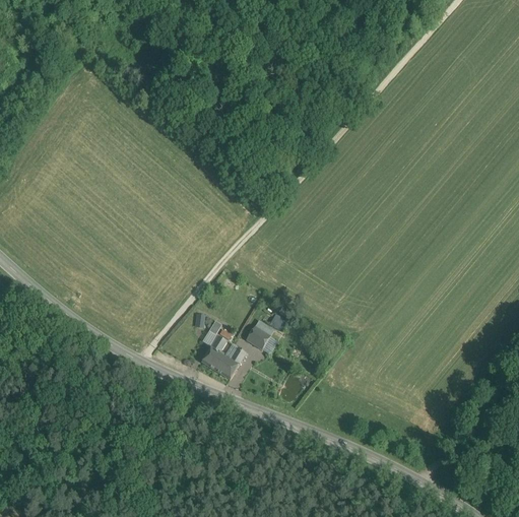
[(202,326),(204,313),(195,312),(193,324),(202,326)]
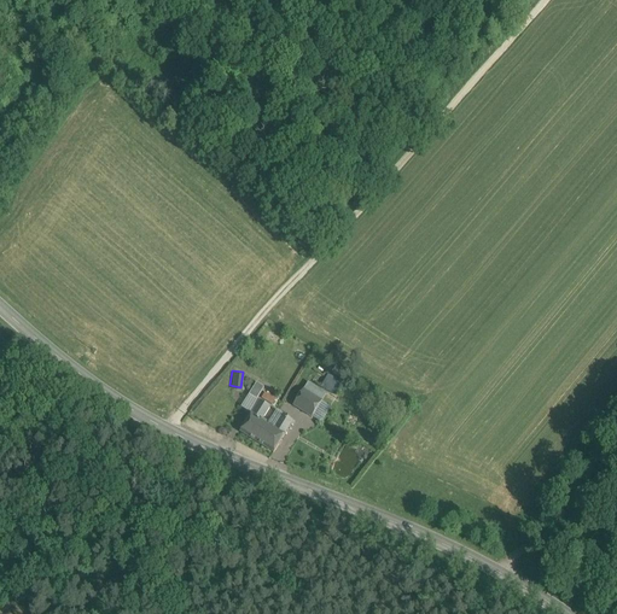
[(342,381),(327,373),(320,384),(335,393),(342,381)]
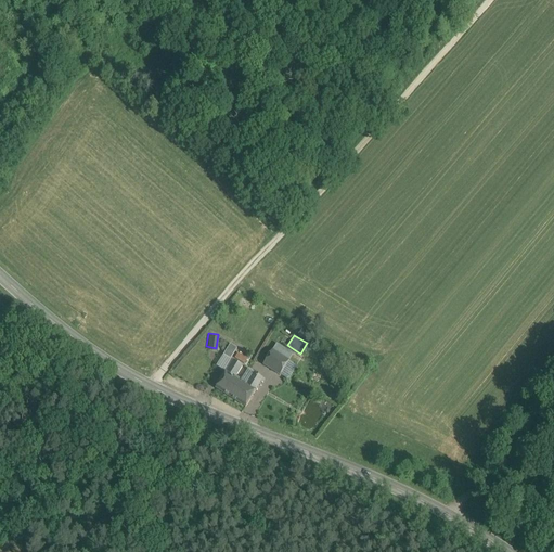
[(229,342),(222,352),(229,357),(236,346),(229,342)]
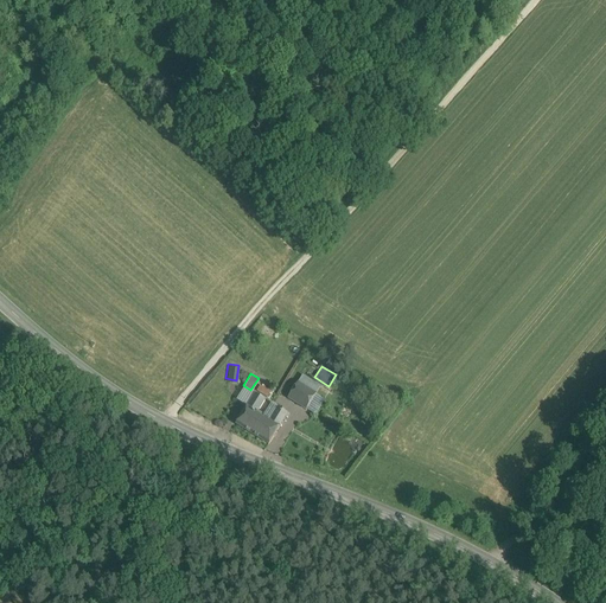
[(316,391),(297,380),(287,396),(305,408),(316,391)]
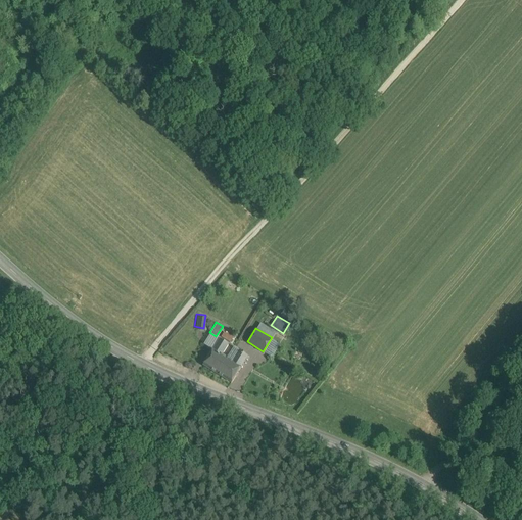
[(232,335),(224,330),(221,335),(229,340),(232,335)]
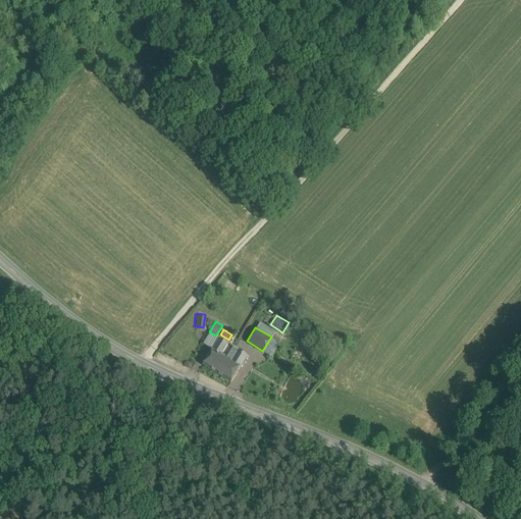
[(218,336),(212,348),(211,348),(202,363),(216,372),(225,356),(220,353),(227,342),(218,336)]
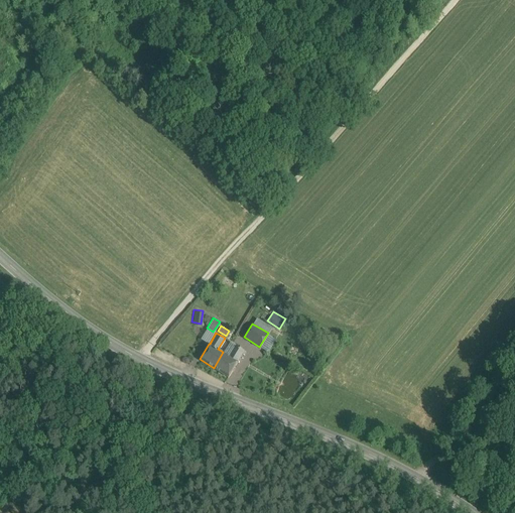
[(229,356),(223,352),(214,368),(227,376),(243,350),(235,345),(229,356)]
